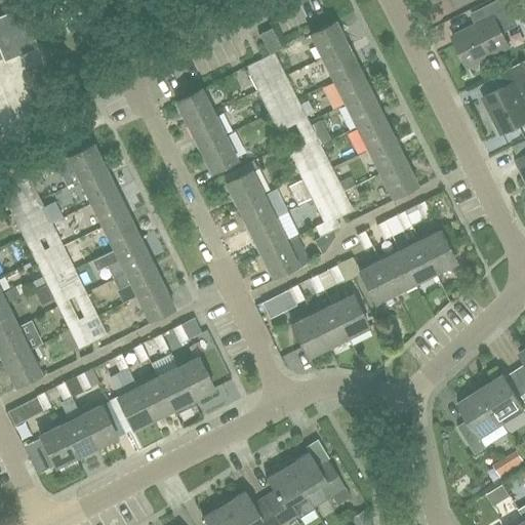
[(476,24),(451,36),(467,67),(509,46),(501,31),(517,24),(505,0),(495,0),(471,12),(476,24)]
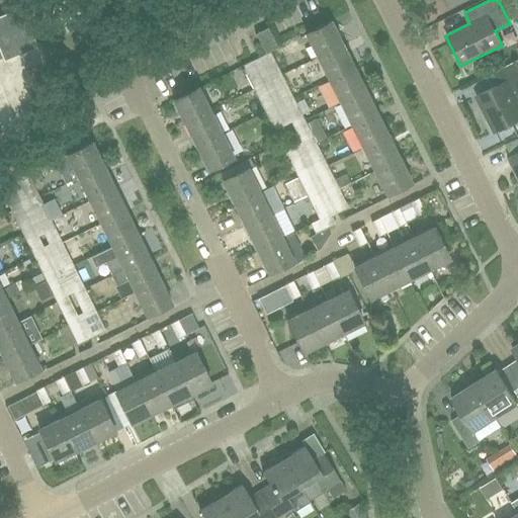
[(0,59),(3,58),(4,60),(37,47),(21,6),(0,14),(0,59)]
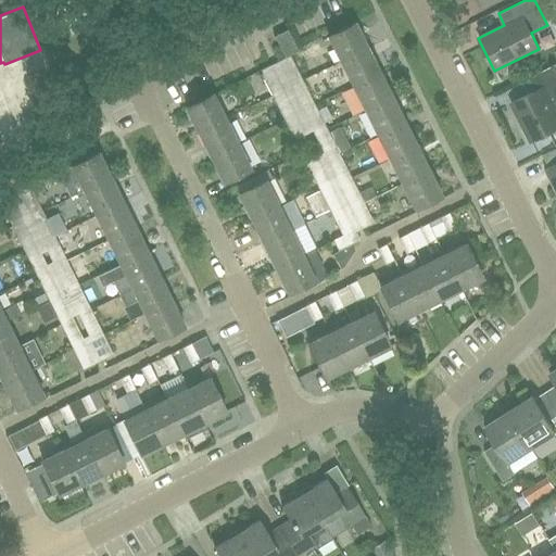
[(355,23),(328,37),(340,62),(367,48),(355,23)]
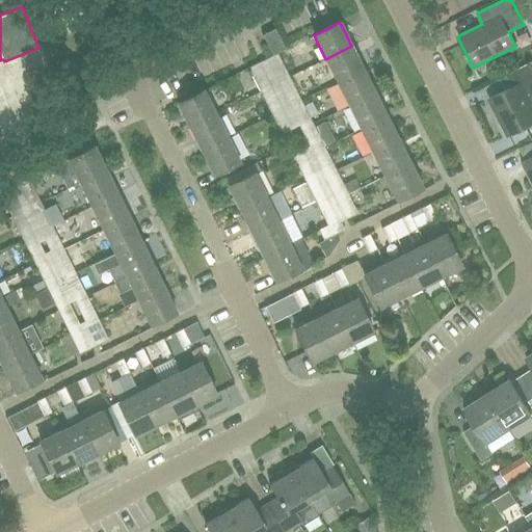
[(274,29),(262,35),(272,55),(277,53),(286,49),(274,29)]
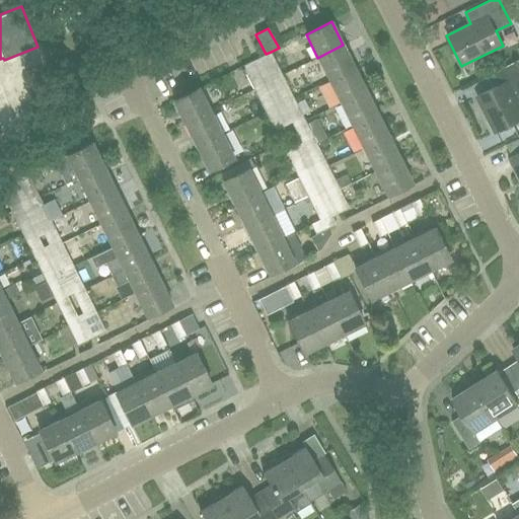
[(354,68),(343,45),(317,58),(329,80),(354,68)]
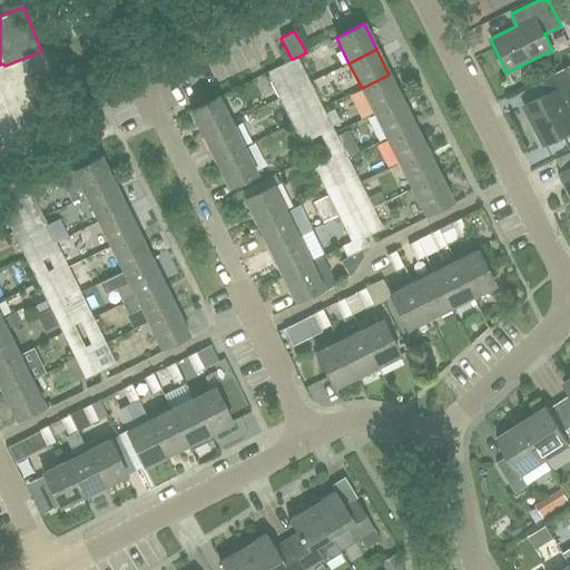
[(307,77),(297,57),(287,62),(297,81),(307,77)]
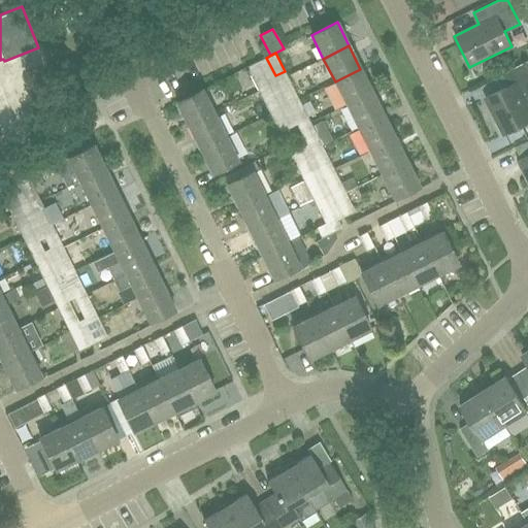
[(265,80),(256,63),(246,67),(256,86),(265,80)]
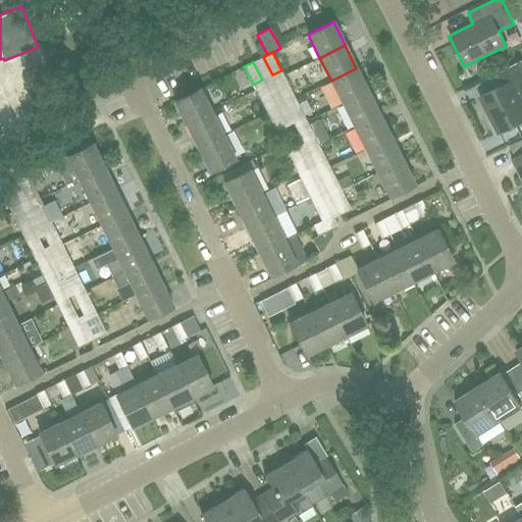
[(368,91),(356,68),(331,81),(343,104),(368,91)]
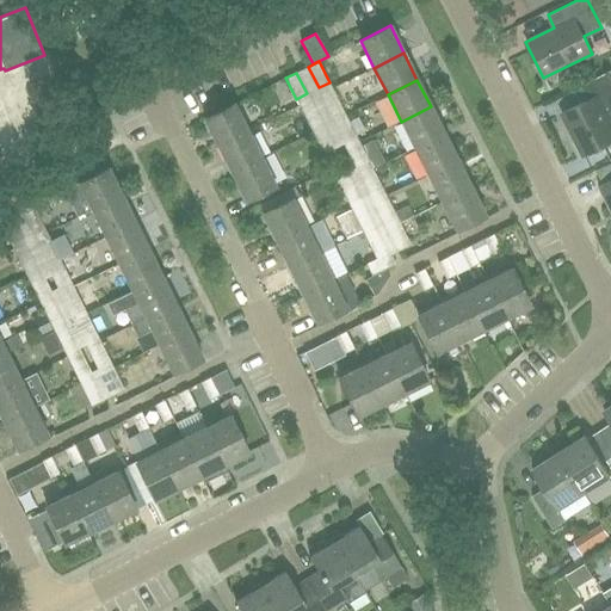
[(610,97),(608,90),(561,112),(582,155),(610,141),(610,97)]
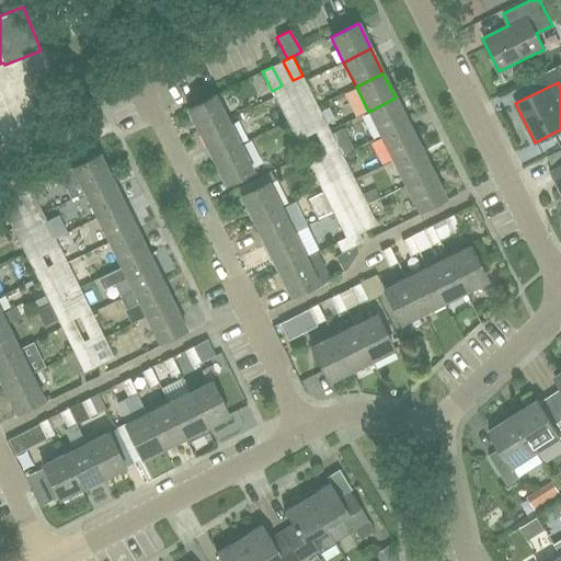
[(307,111),(317,105),(307,86),(297,91),(307,111)]
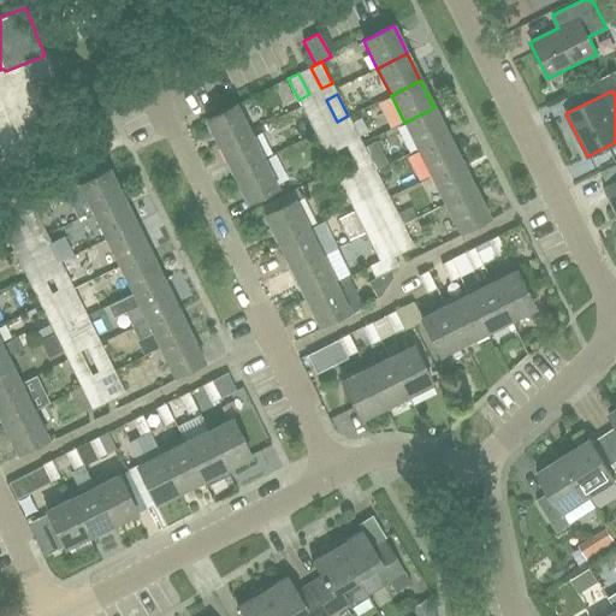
[(207,118),(220,146),(250,131),(236,104),(207,118)]
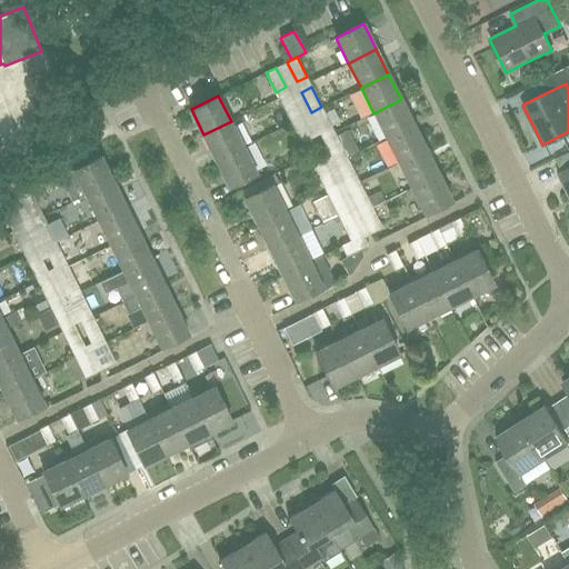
[(281,102),(291,122),(300,117),(290,97),(281,102)]
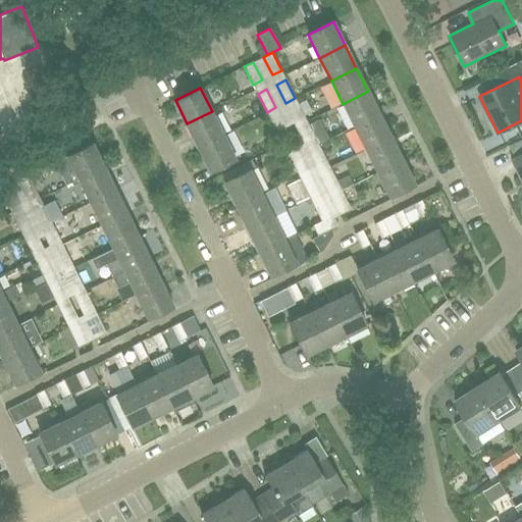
[(379,114),(368,91),(343,104),(354,126),(379,114)]
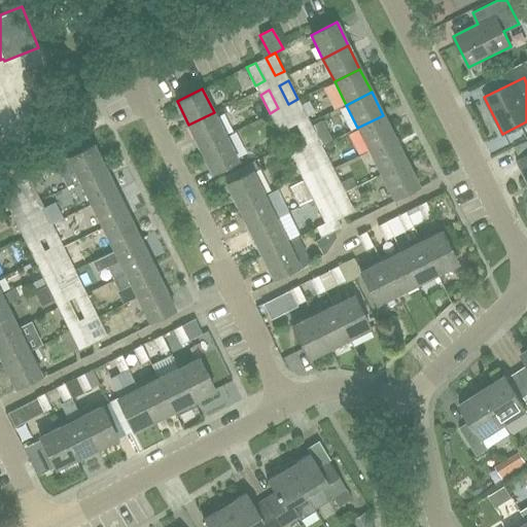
[(301,105),(297,99),(288,104),(297,121),(307,117),(301,105)]
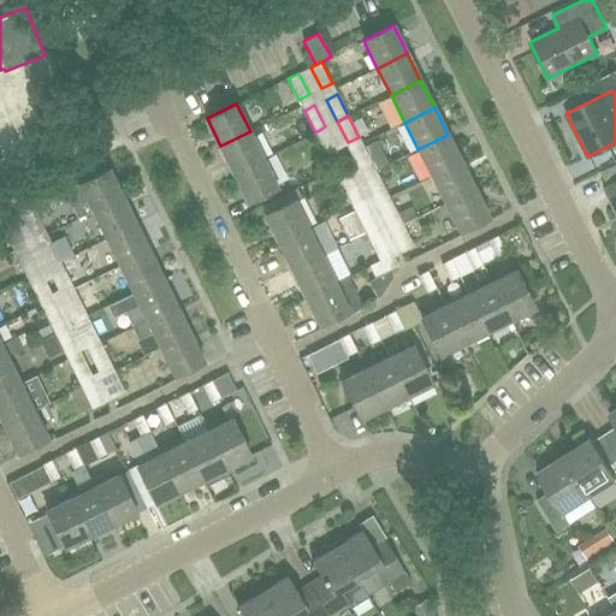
[(337,148),(325,126),(315,132),(326,154),(337,148)]
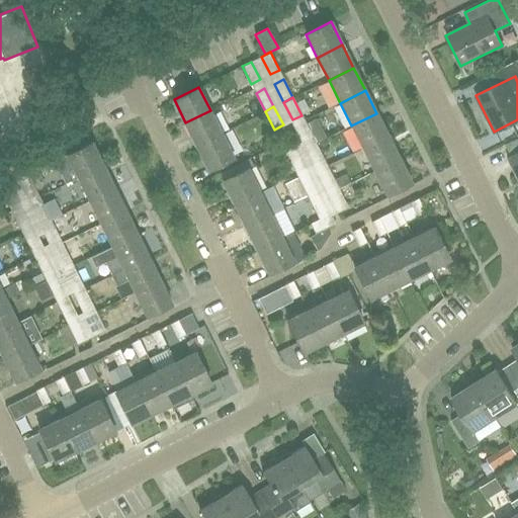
[(185,122),(196,146),(222,134),(210,110),(185,122)]
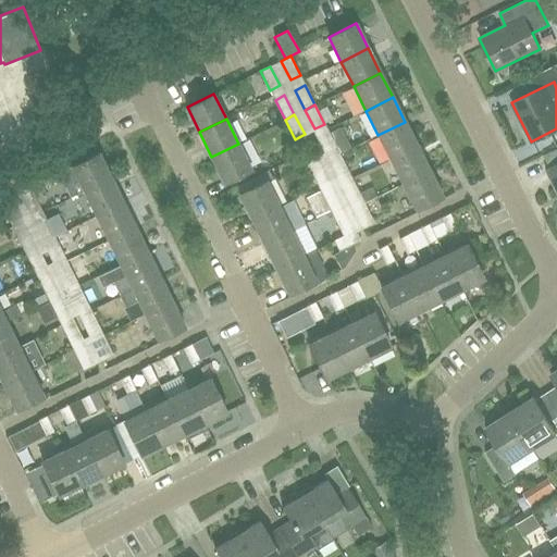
[(417,146),(405,122),(378,135),(390,159),(417,146)]
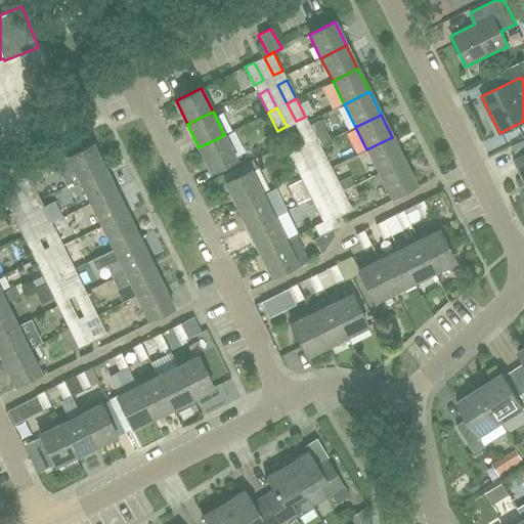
[(301,130),(310,148),(319,143),(310,125),(301,130)]
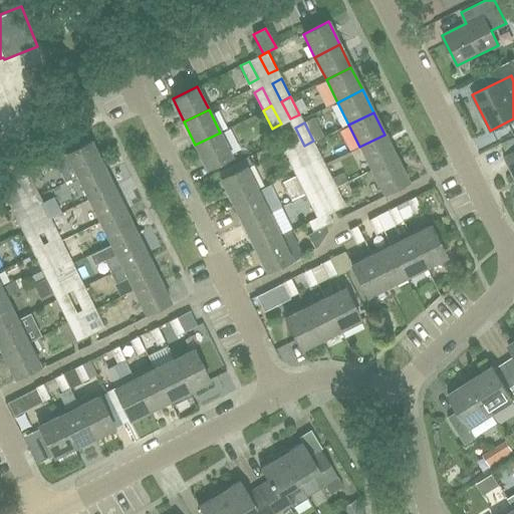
[(220,133),(195,145),(207,168),(231,156),(220,133)]
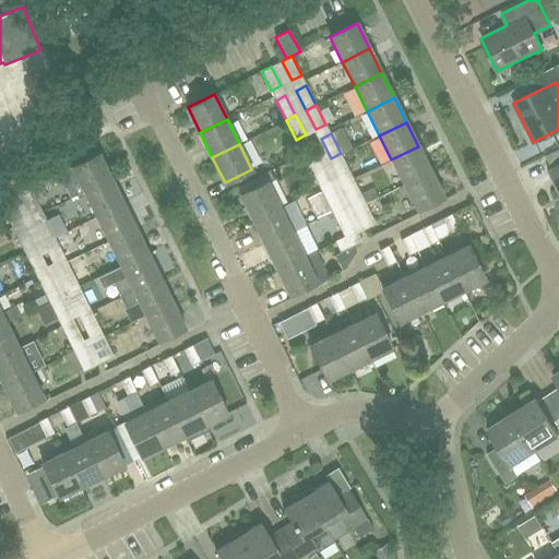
[(430,170),(418,146),(391,159),(404,185),(430,170)]
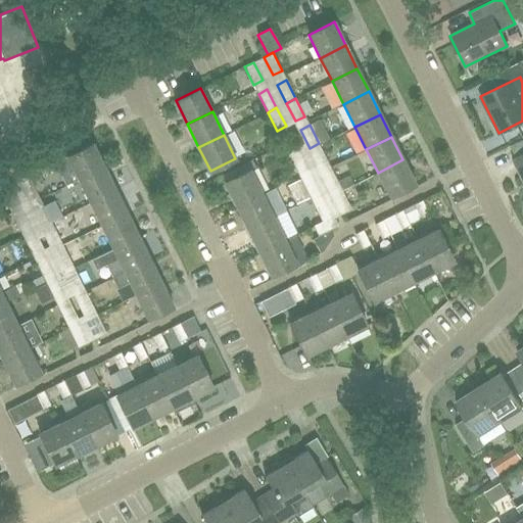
[(522,152),(516,156),(512,158),(522,181),(522,139),(522,140),(522,143),(522,152)]
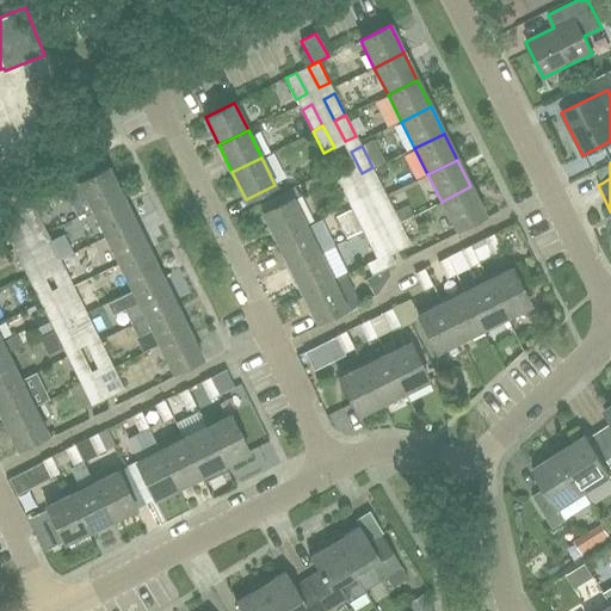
[(110,167),(65,190),(72,204),(87,196),(94,210),(123,195),(110,167)]
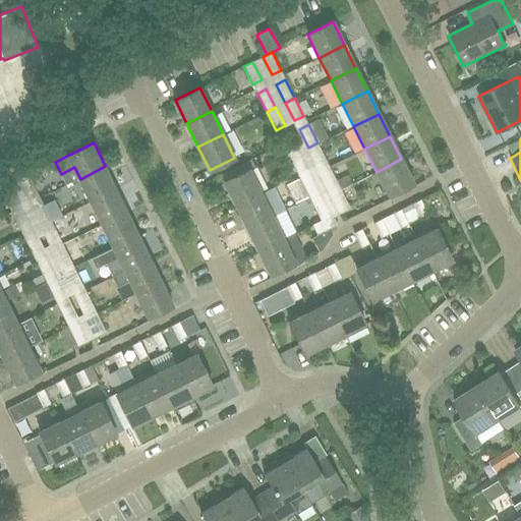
[(317,142),(308,148),(317,166),(327,161),(317,142)]
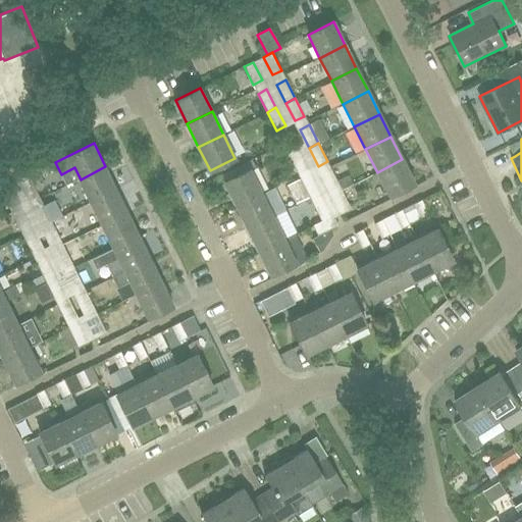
[(305,164),(296,147),(294,147),(286,151),(296,169),(305,164)]
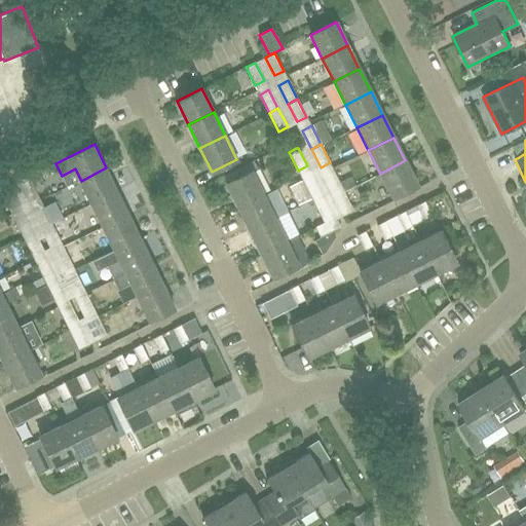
[(253,160),(224,176),(227,182),(226,182),(238,205),(263,193),(252,171),(257,168),(253,160)]
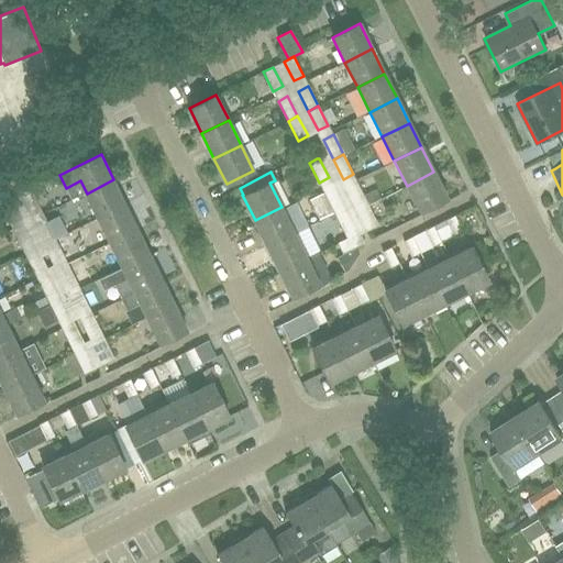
[(433,172),(407,186),(419,211),(446,198),(433,172)]
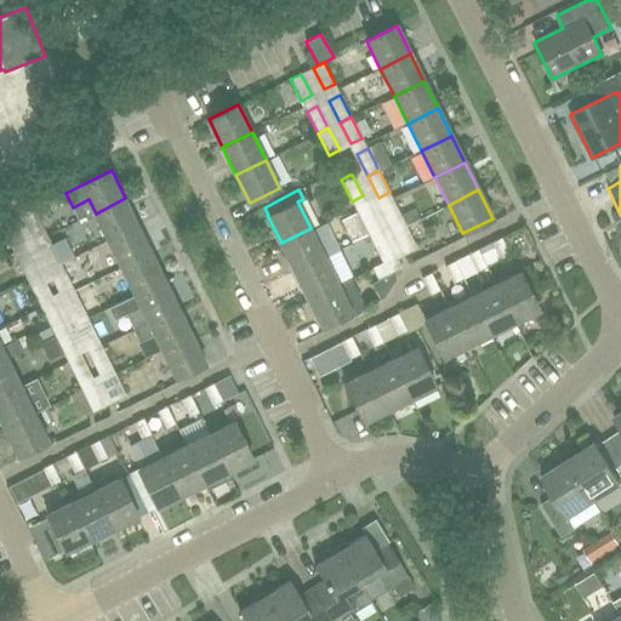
[(138,226),(125,198),(96,214),(109,240),(138,226)]
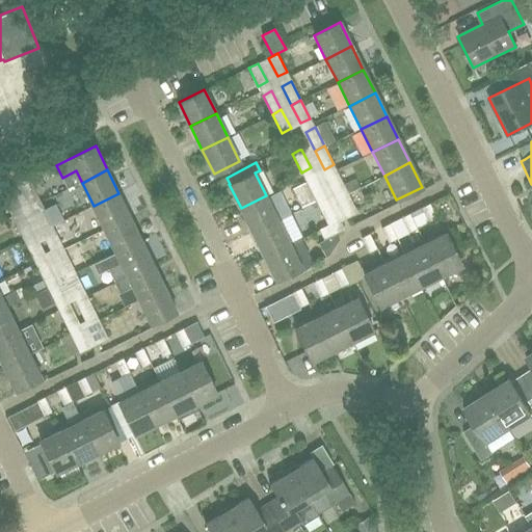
[(329,180),(339,198),(348,193),(344,186),(339,175),(329,180)]
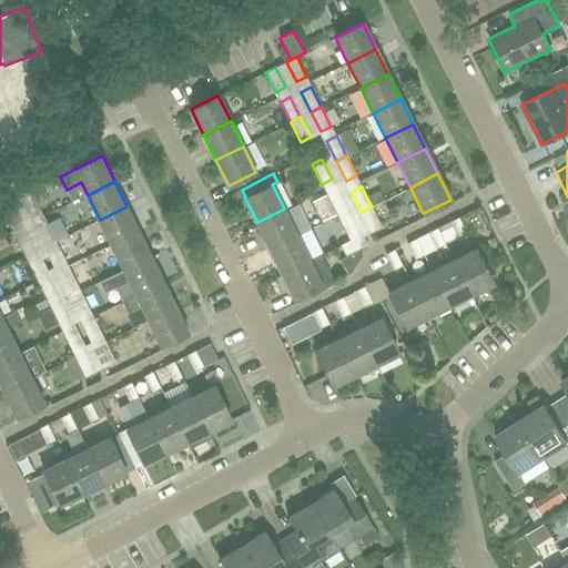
[(326,193),(336,213),(346,208),(336,188),(326,193)]
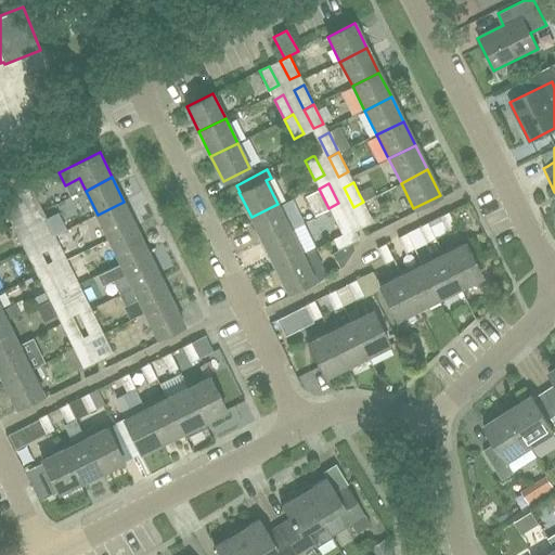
[(30,185),(17,192),(15,193),(27,219),(42,211),(30,185)]
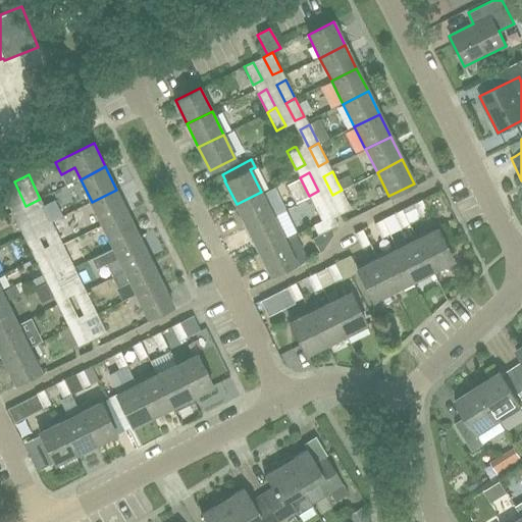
[(14,181),(10,184),(0,189),(12,213),(25,206),(14,181)]
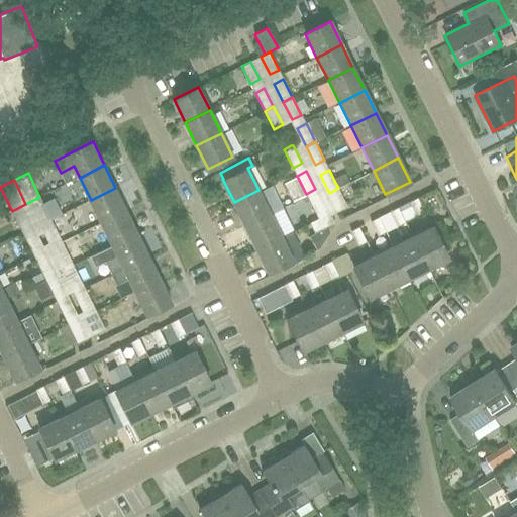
[(127,210),(115,188),(91,200),(102,223),(127,210)]
